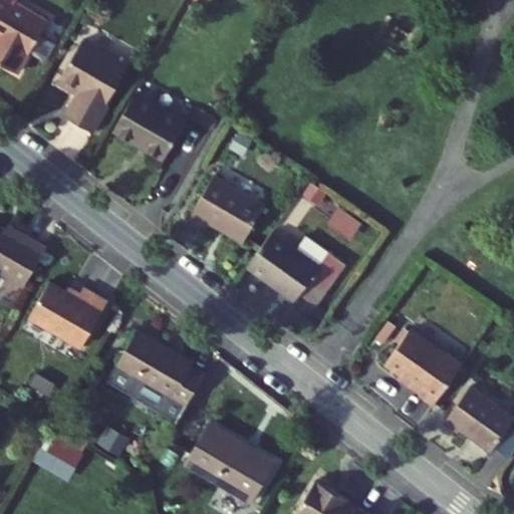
[(13,0),(0,0),(0,62),(17,72),(47,21),(13,2),(13,0)]
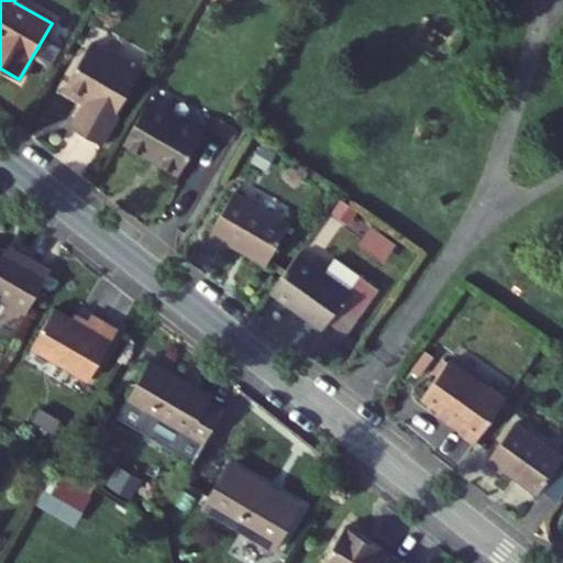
[(77,103),(63,127),(99,147),(139,76),(81,44),(55,91),(77,103)]
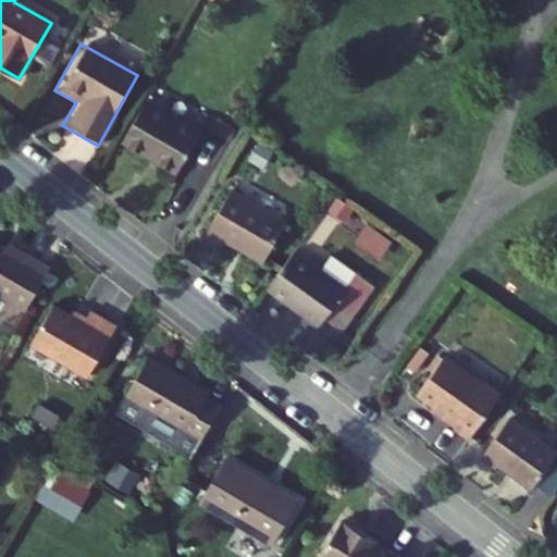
[(147,104),(124,145),(180,175),(201,135),(147,104)]
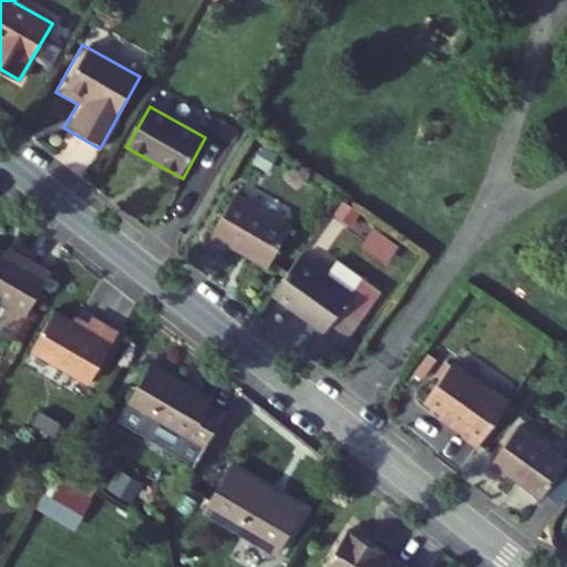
[(228,265),(236,251),(274,275),(299,233),(241,198),(209,254),(228,265)]
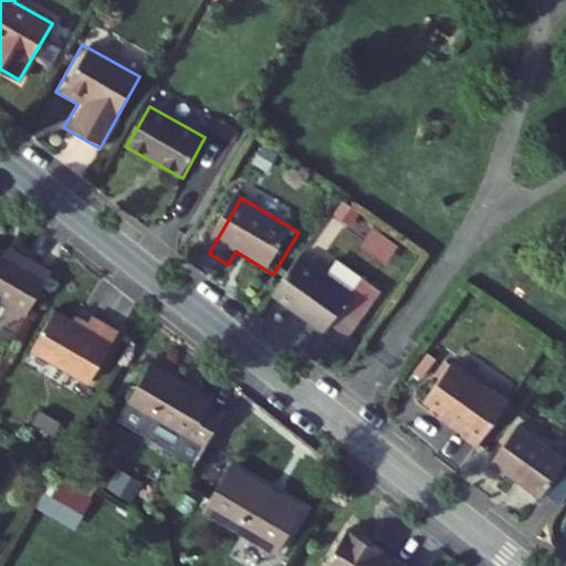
[(371,228),(359,247),(386,265),(399,247),(371,228)]
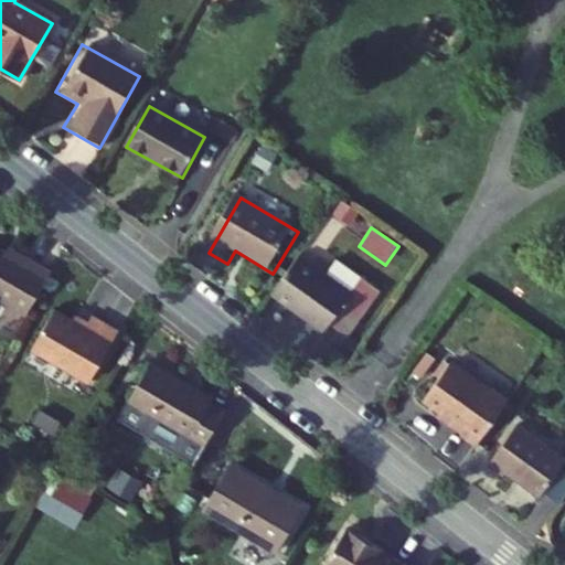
[(276,297),(331,331),(355,291),(300,257),(276,297)]
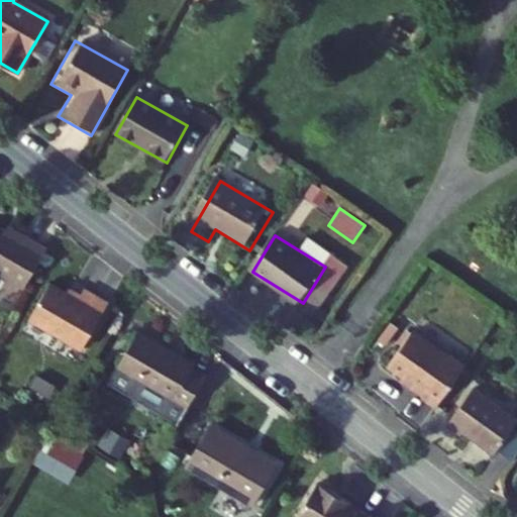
[(0,237),(0,283),(21,295),(42,255),(27,247),(24,251),(0,237)]
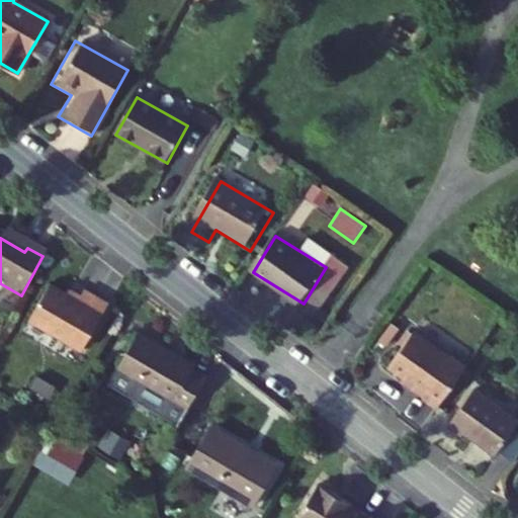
[(52,280),(29,319),(82,350),(112,298),(87,284),(80,295),(52,280)]
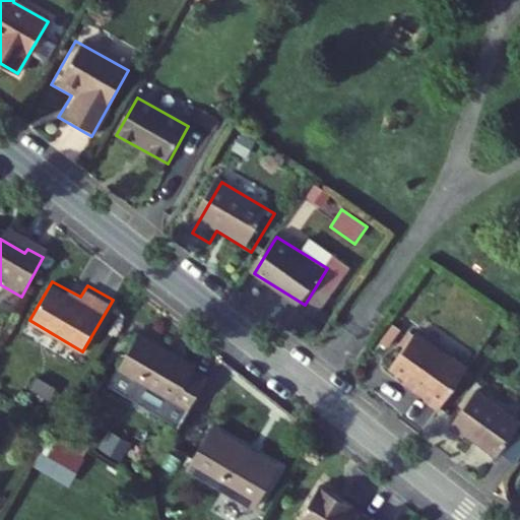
[(430,401),(444,411),(472,370),(419,334),(396,369),(435,394),(430,401)]
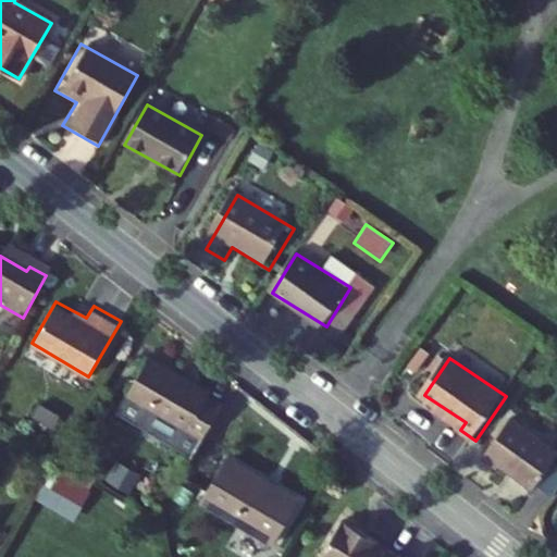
[(149,366),(125,407),(201,452),(222,418),(205,407),(209,400),(149,366)]
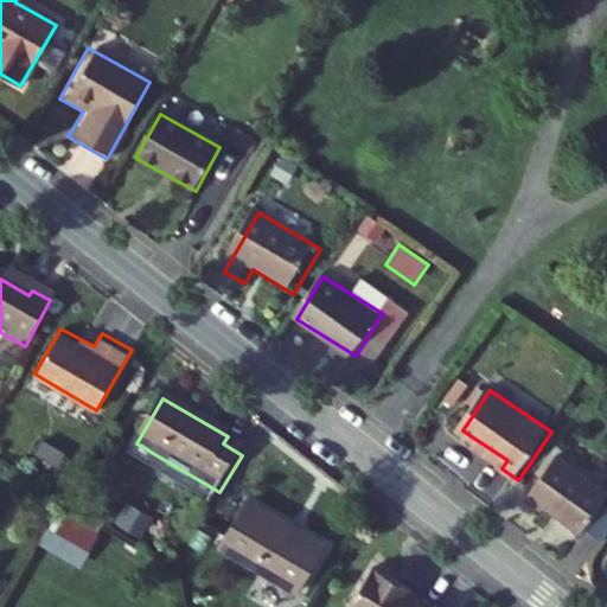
[(550,512),(588,536),(606,506),(606,491),(560,461),(531,504),(548,515),(550,512)]
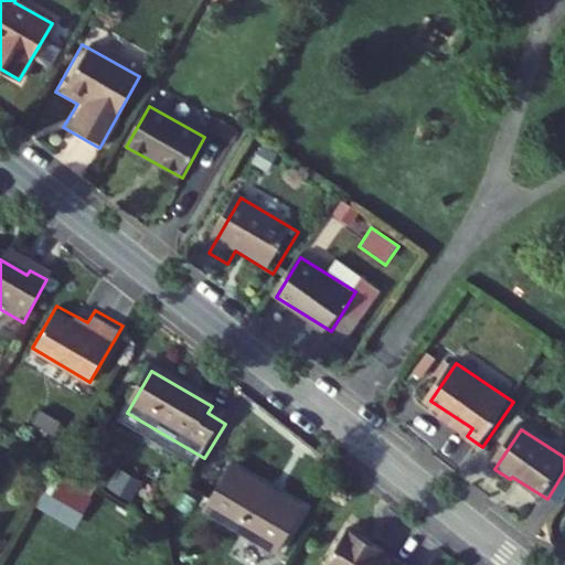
[(233,473),(205,515),(279,560),(310,510),(283,493),(278,499),(233,473)]
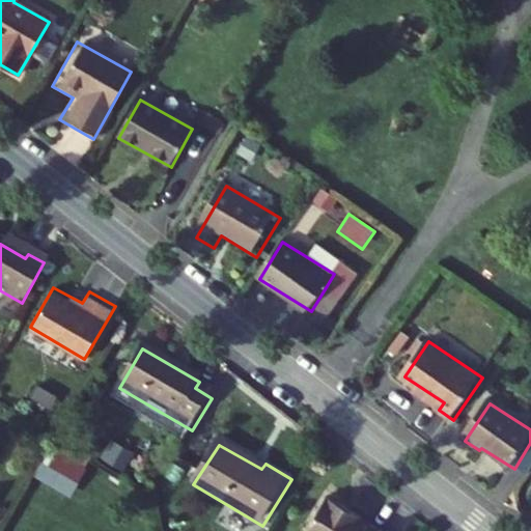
[(35,480),(73,497),(85,468),(48,451),(35,480)]
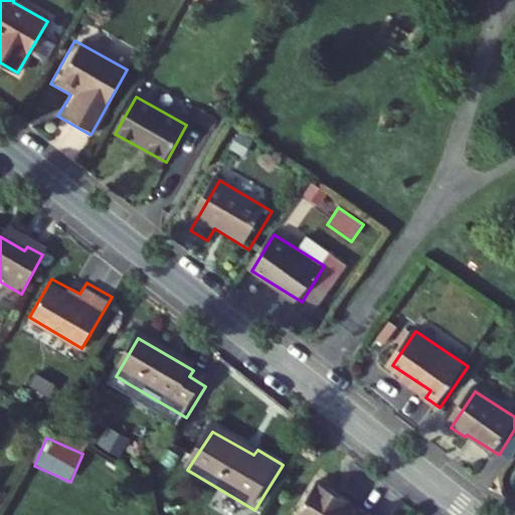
[(368,514),(350,504),(351,502),(328,488),(327,490),(316,483),(297,514),(368,514)]
